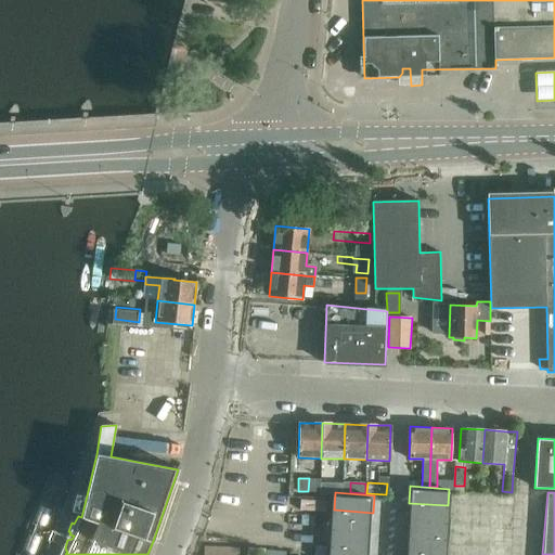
[(409,503),(408,519),(447,521),(447,517),(448,505),(409,503)]
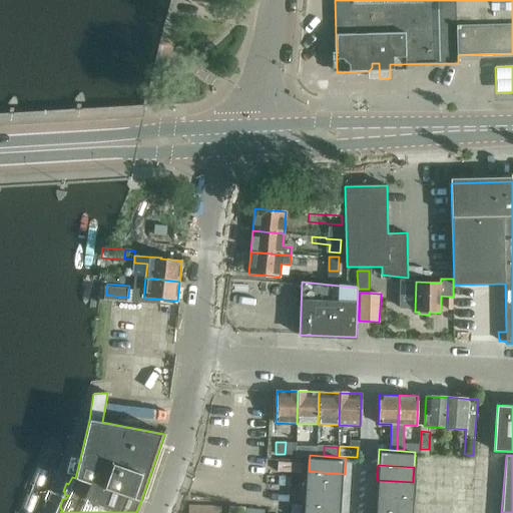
[(309,471),(308,487),(344,490),(345,474),(309,471)]
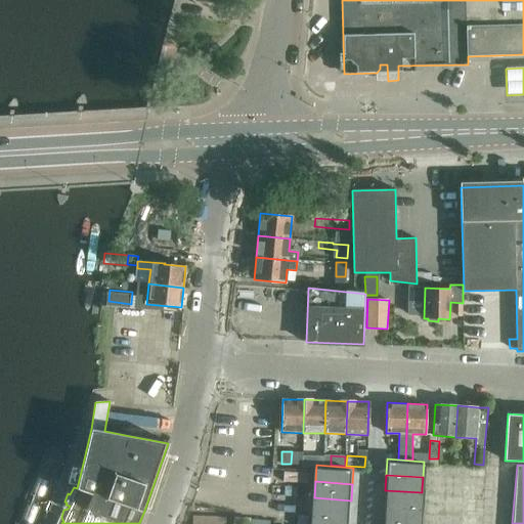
[(385,490),(384,506),(421,508),(421,505),(422,492),(385,490)]
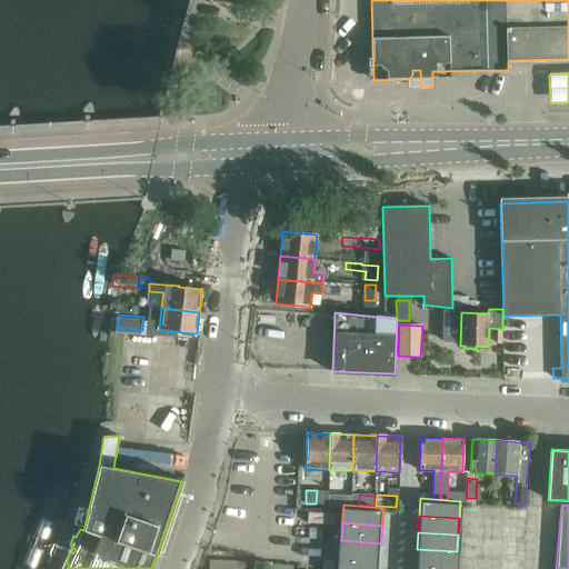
[(341,540),(340,558),(380,561),(381,543),(341,540)]
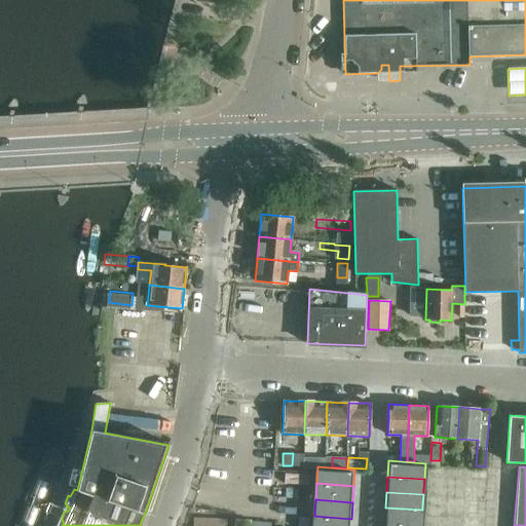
[(385,508),(384,523),(420,525),(422,510),(385,508)]
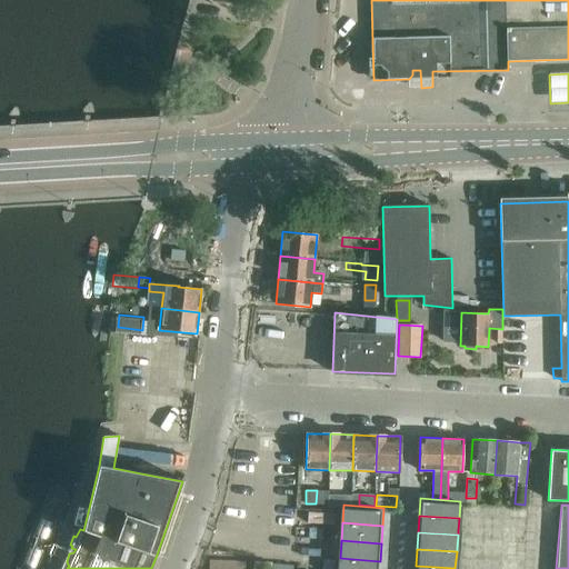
[(340,558),(339,568),(379,568),(380,561),(340,558)]
